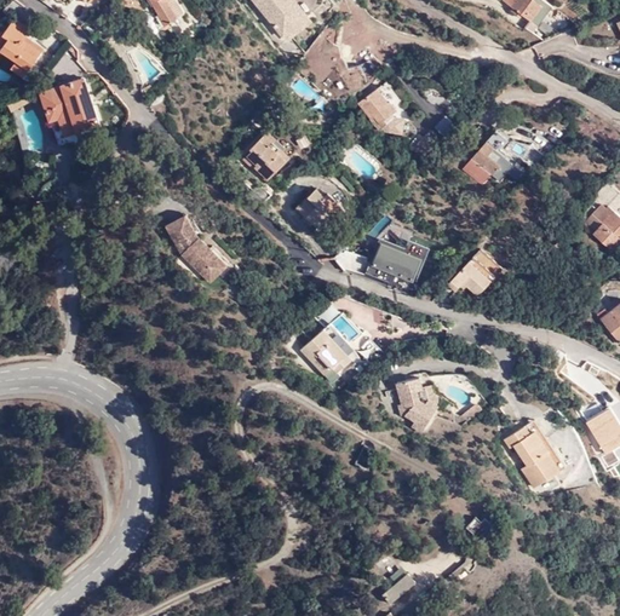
[(149,0),(162,21),(181,10),(174,0),(149,0)]
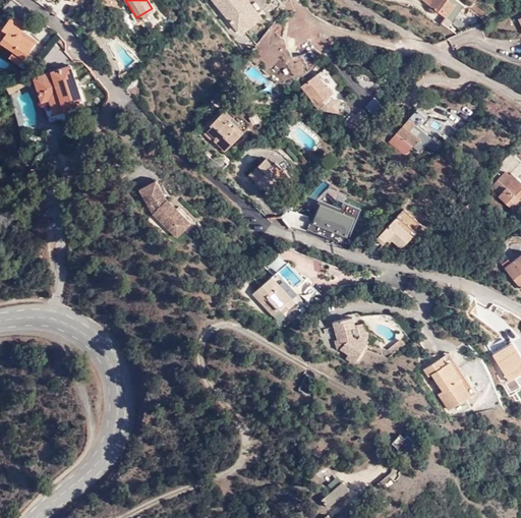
[(213,0),(239,30),(257,13),(246,0),(213,0)]
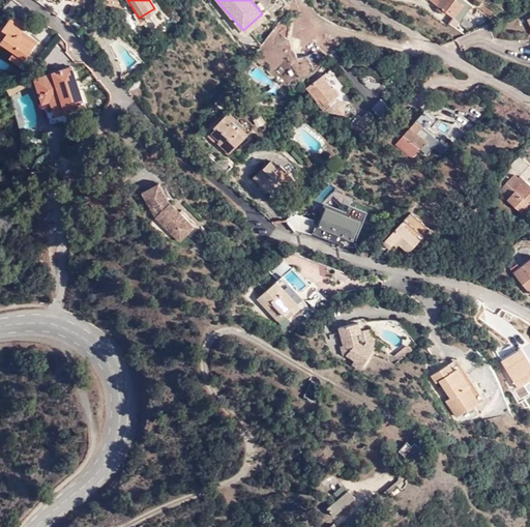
[(444,17),(451,22),(462,10),(453,3),(455,0),(443,0),(442,3),(438,0),(431,0),(429,3),(437,10),(436,12),(442,19),(444,17)]
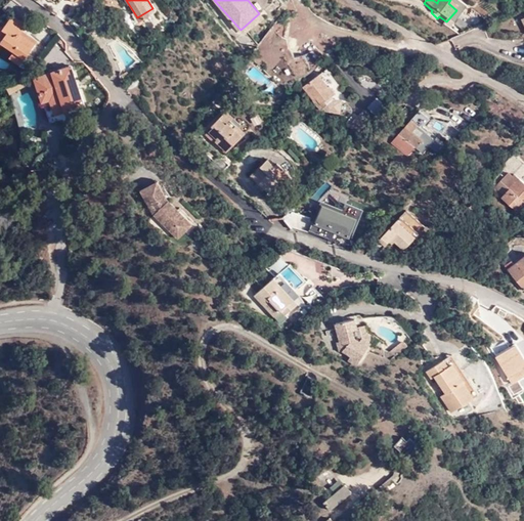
[(465,10),(452,0),(450,0),(448,3),(456,10),(446,22),(451,27),(465,10)]
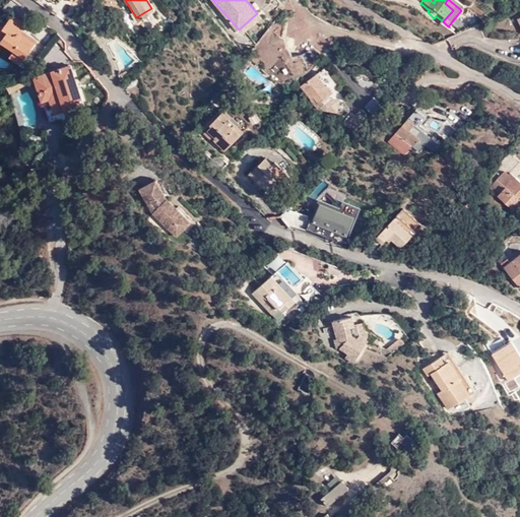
[(73,18),(82,26),(92,16),(84,8),(73,18)]
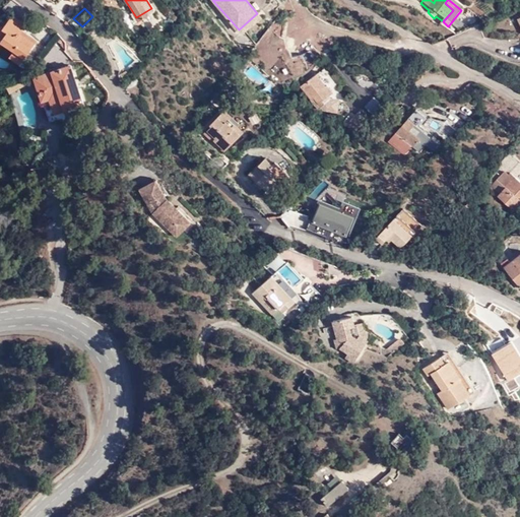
[(8,58),(19,65),(25,60),(21,57),(25,52),(28,49),(13,39),(18,33),(23,25),(10,16),(1,27),(0,26),(0,39),(1,40),(0,40),(0,42),(11,51),(8,58)]
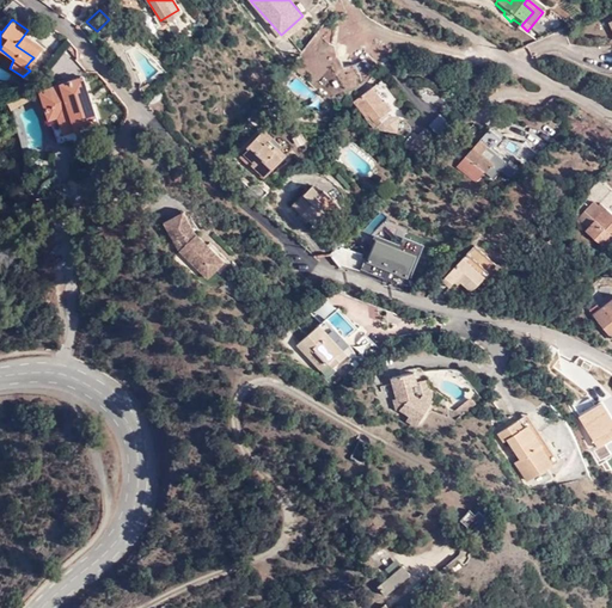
[(109,19),(97,31),(103,37),(110,30),(106,28),(112,22),(109,19)]
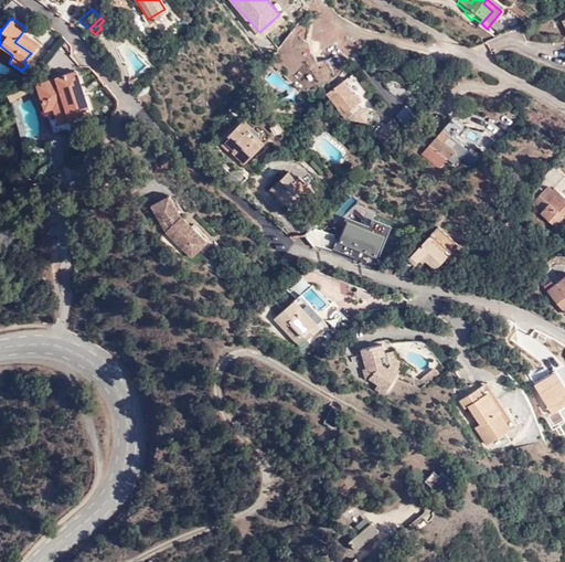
[(496,22),(491,30),(500,34),(504,27),(496,22)]
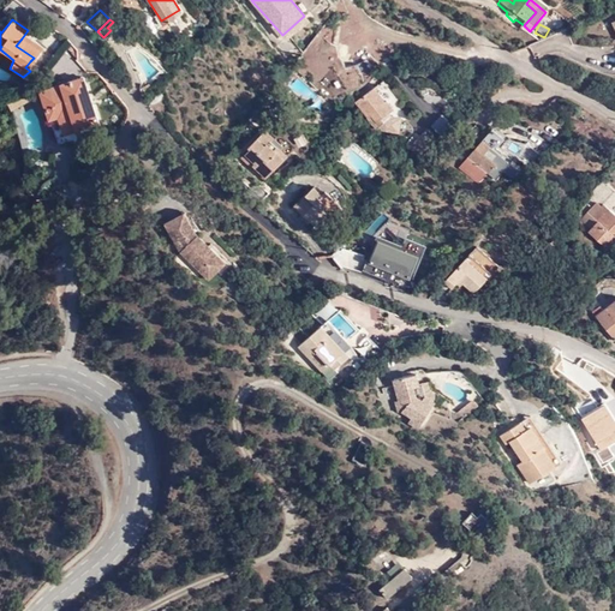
[(524,37),(530,31),(524,25),(518,33),(524,37)]
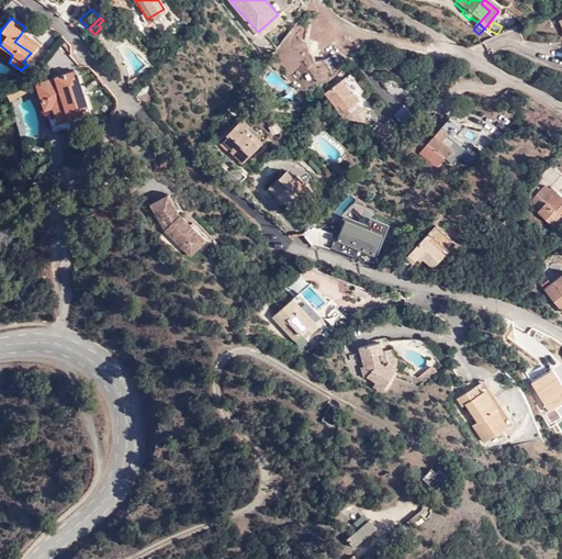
[(35,47),(20,35),(14,42),(31,53),(35,47)]
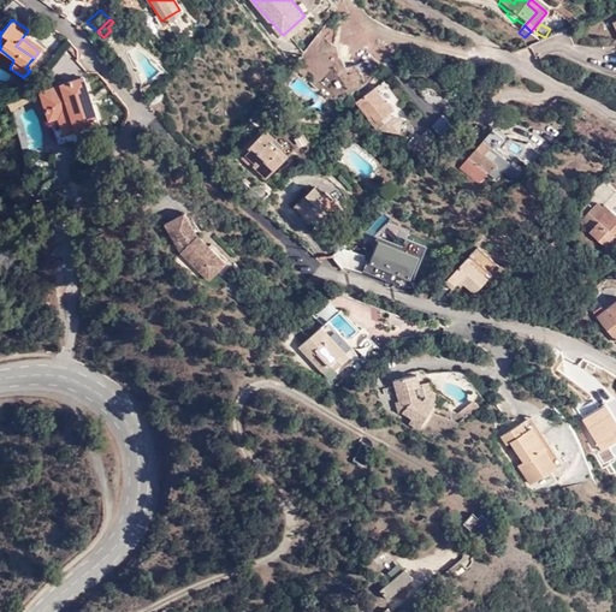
[(331,42),(326,53),(337,57),(341,47),(331,42)]
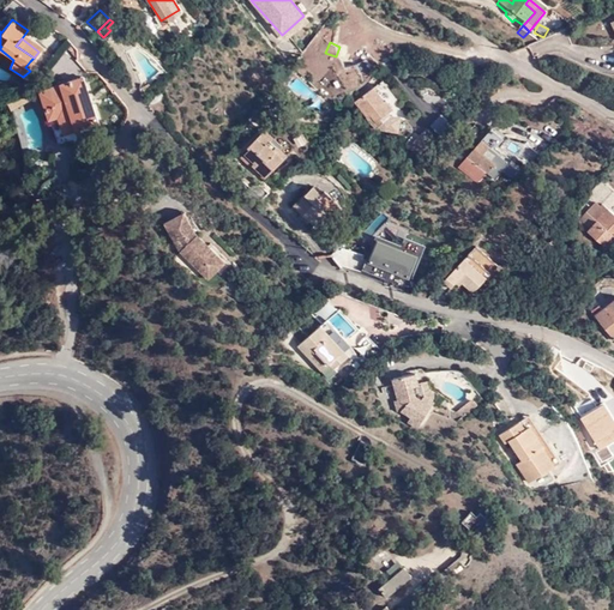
[(30,61),(25,67),(30,71),(32,74),(38,67),(30,61)]
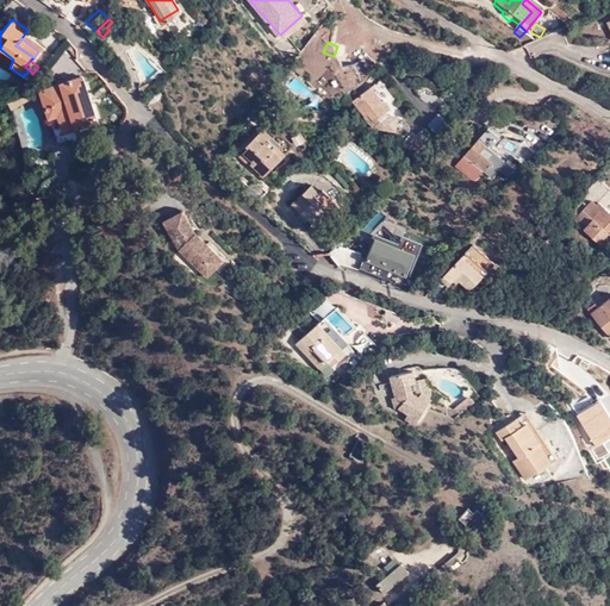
[(55,117),(62,114),(73,111),(79,129),(82,138),(100,131),(91,104),(86,106),(83,97),(88,95),(83,80),(45,93),(55,117)]
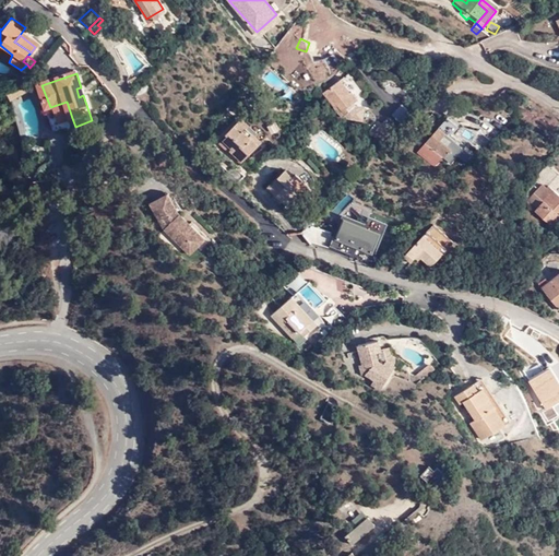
[(344,78),(326,90),(336,105),(340,103),(345,108),(343,111),(345,114),(354,108),(352,104),(361,97),(356,90),(353,91),(344,78)]
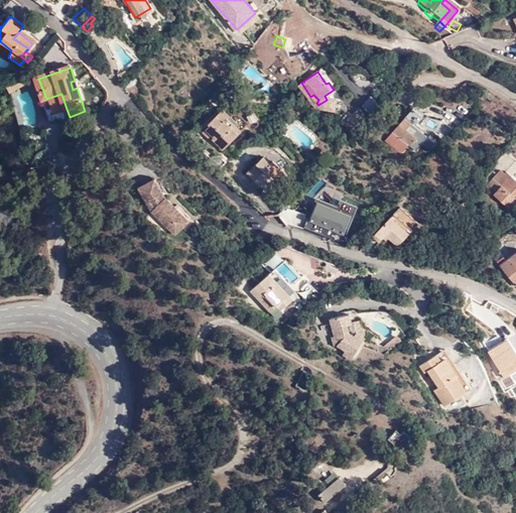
[(58,112),(67,109),(61,94),(52,97),(58,112)]
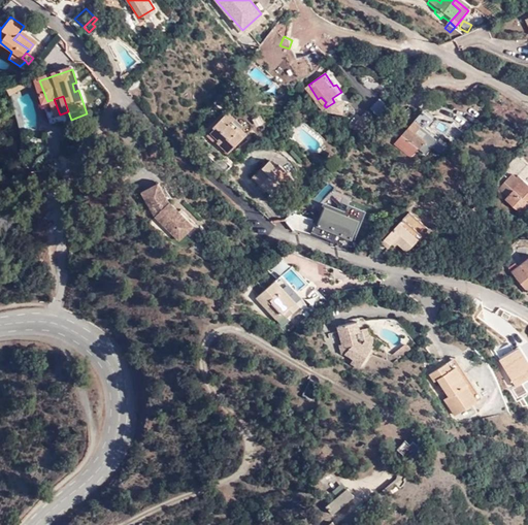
[(216,129),(211,133),(219,141),(217,143),(228,154),(253,129),(241,118),(243,116),(234,106),(213,127),(216,129)]
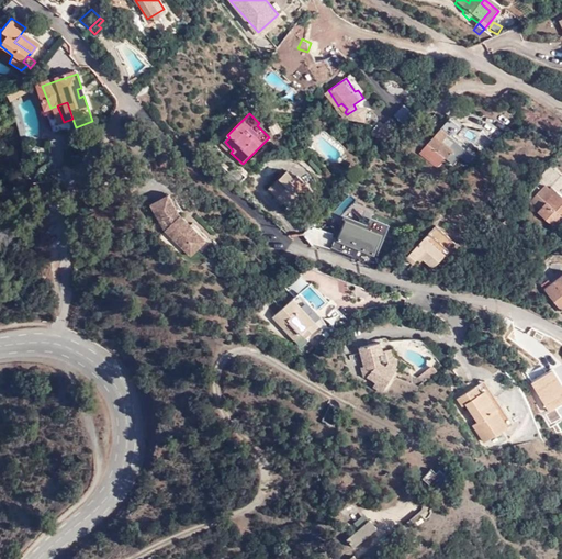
[(378,130),(386,137),(396,127),(389,119),(378,130)]
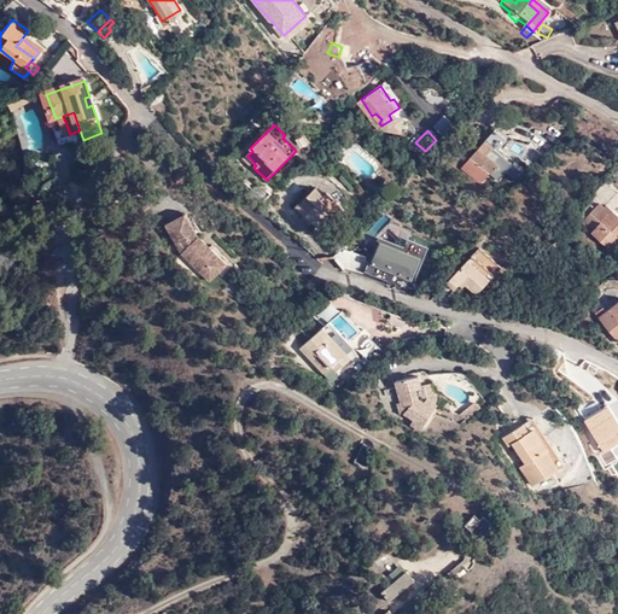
[(491,151),(495,145),(488,139),(464,164),(482,181),(491,171),(494,174),(500,167),(500,161),(497,155),(491,151)]
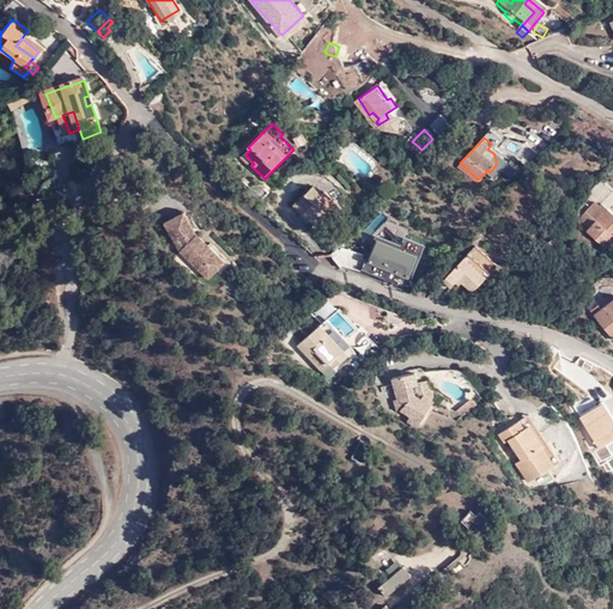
[(540,152),(529,141),(519,156),(529,164),(540,152)]
